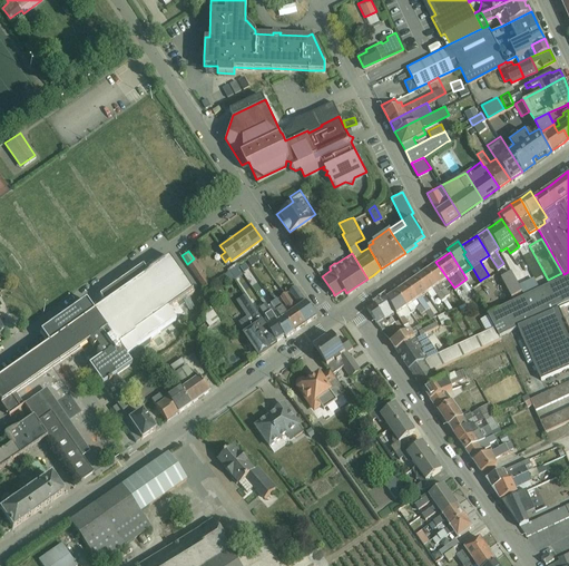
[(47,340),(0,371),(0,400),(8,411),(22,401),(15,390),(88,338),(92,343),(95,341),(98,347),(96,348),(99,354),(87,362),(101,382),(113,398),(114,397),(120,392),(126,388),(115,372),(130,361),(125,353),(138,344),(144,345),(149,341),(150,335),(176,318),(176,316),(184,312),(179,304),(184,301),(188,305),(193,302),(187,293),(194,289),(170,256),(169,254),(156,263),(154,260),(153,259),(149,261),(148,259),(143,263),(141,262),(98,292),(99,293),(104,300),(92,308),(81,315),(74,304),(67,309),(39,329),(47,340)]
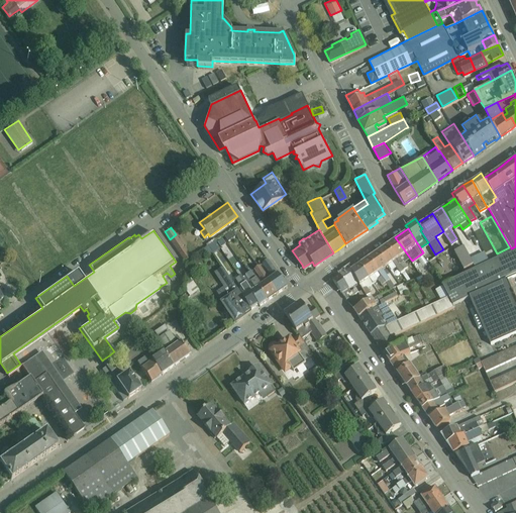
[(176,234),(170,239),(184,259),(190,254),(183,243),(183,242),(177,234),(176,234)]
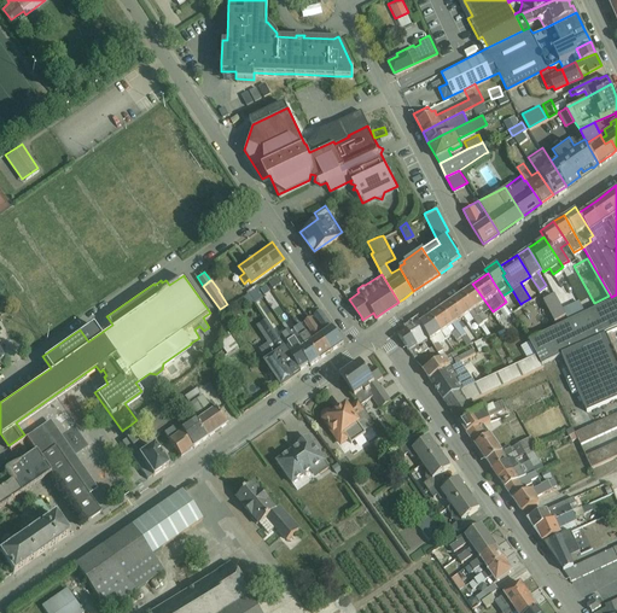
[(472,307),(482,320),(487,316),(483,311),(489,307),(479,293),(472,284),(461,291),(472,307)]
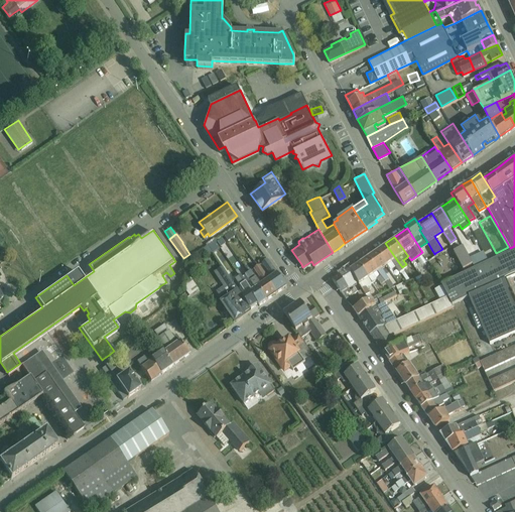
[(208,242),(213,249),(219,245),(215,238),(208,242)]
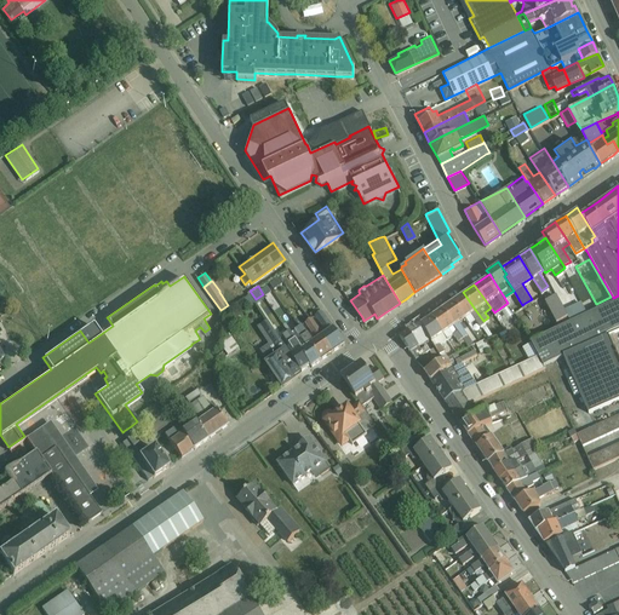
[(256,299),(250,291),(245,294),(251,303),(256,299)]
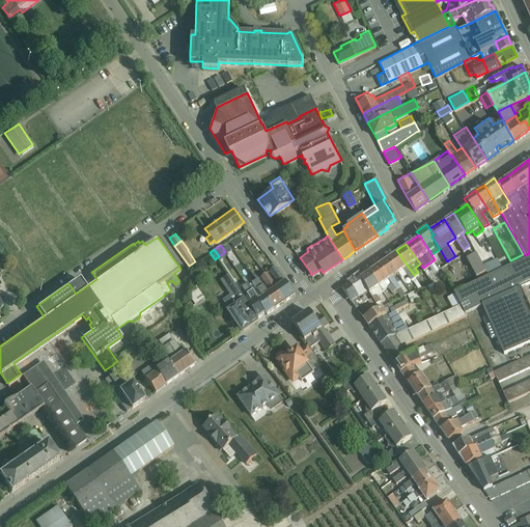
[(387,256),(397,271),(401,276),(405,281),(407,280),(403,275),(407,272),(411,277),(412,277),(418,286),(420,284),(421,284),(414,275),(406,264),(396,250),(387,256)]
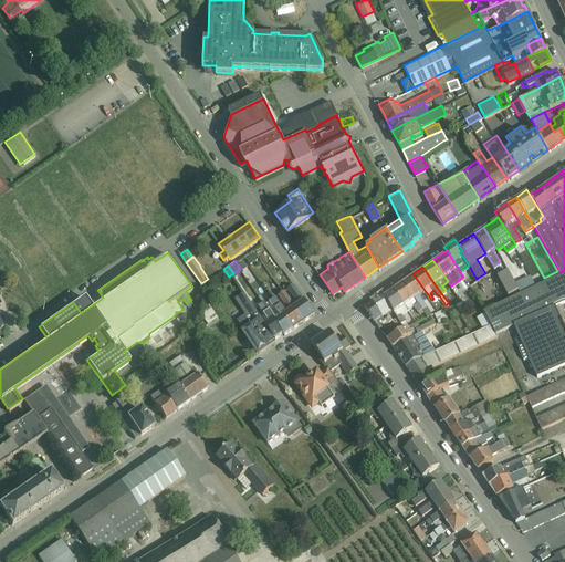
[(240,271),(243,277),(250,273),(246,268),(240,271)]
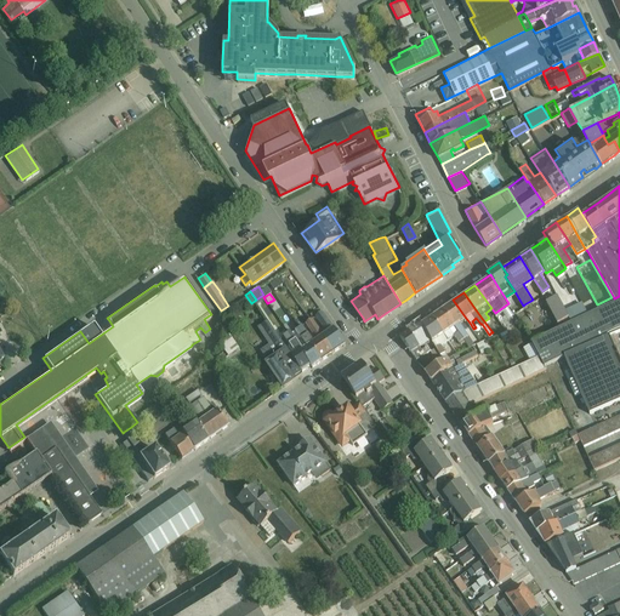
[(568,314),(564,308),(556,294),(545,300),(557,320),(568,314)]
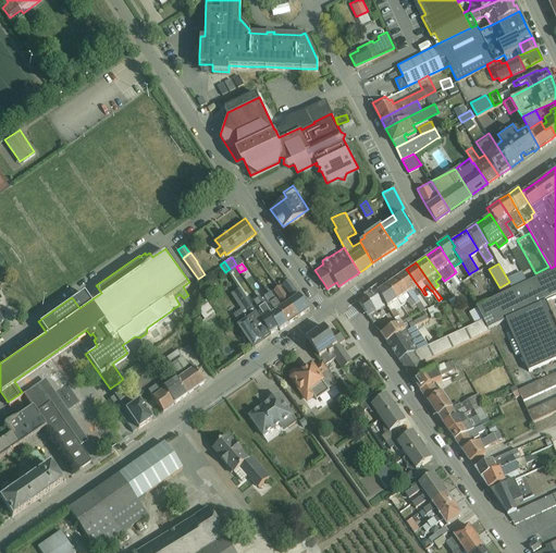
[(482,317),(486,326),(505,317),(528,369),(555,355),(555,323),(545,299),(555,294),(555,266),(551,268),(527,280),(511,286),(476,304),(482,317)]
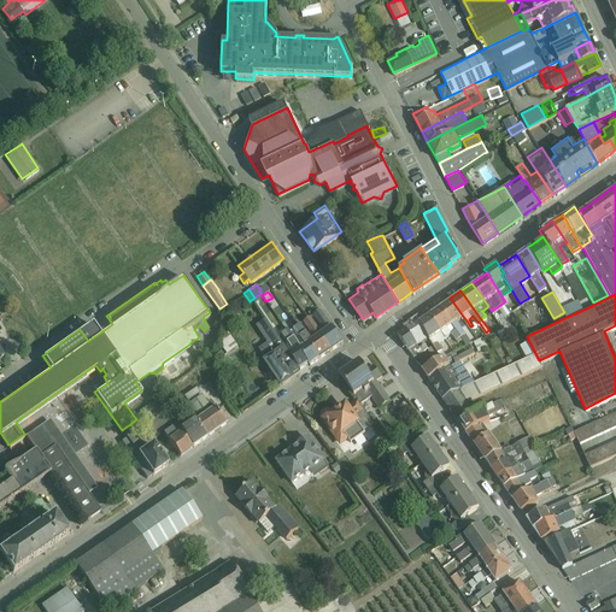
[(453,327),(461,337),(465,342),(471,340),(456,317),(462,315),(450,298),(439,306),(453,327)]
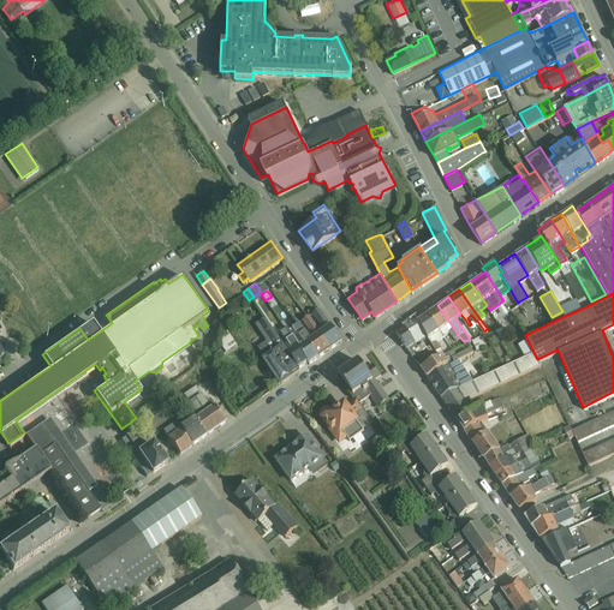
[(559,305),(562,311),(565,316),(582,309),(576,297),(562,303),(559,305)]
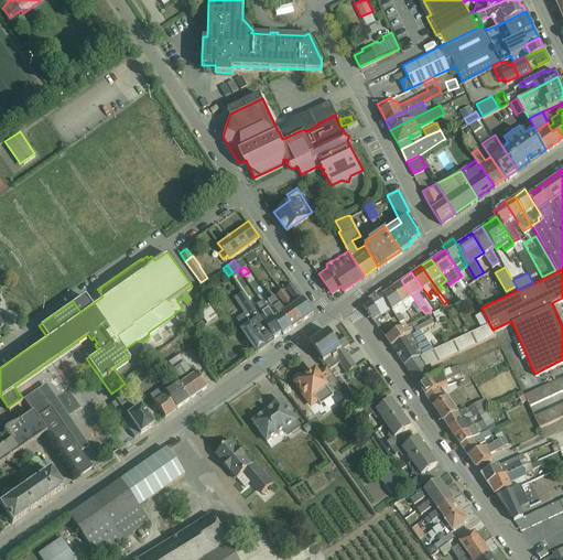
[(207,278),(201,282),(205,288),(212,283),(207,278)]
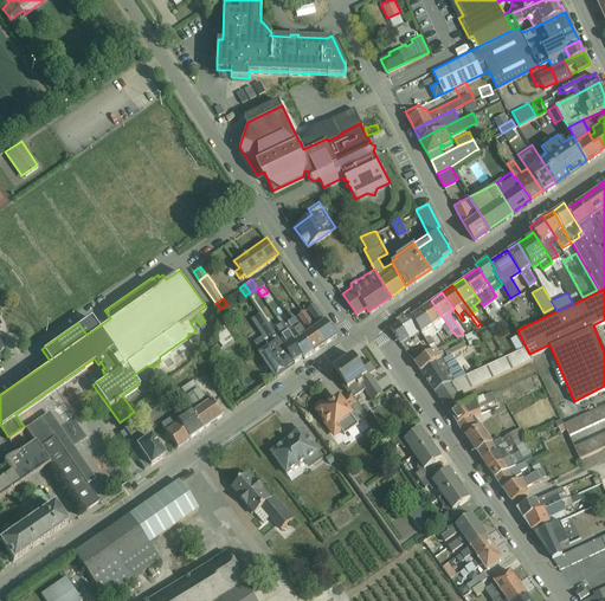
[(422,308),(437,329),(443,324),(449,334),(452,331),(445,321),(431,301),(422,308)]
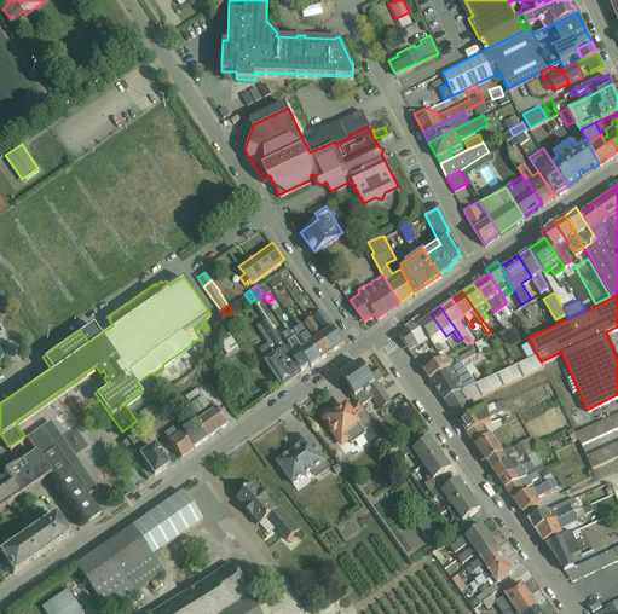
[(319,332),(331,348),(342,341),(340,337),(319,308),(313,312),(323,325),(319,328),(322,331),(319,332)]
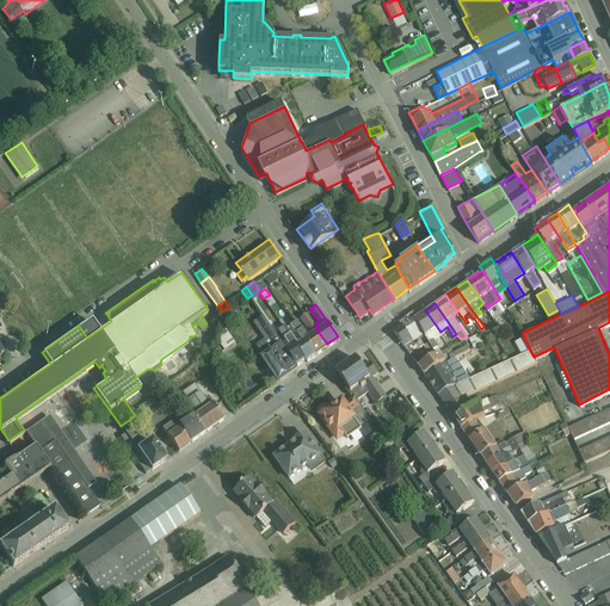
[(303,336),(315,352),(320,348),(327,344),(315,328),(318,327),(315,323),(307,310),(300,315),(306,325),(303,327),(308,334),(303,336)]
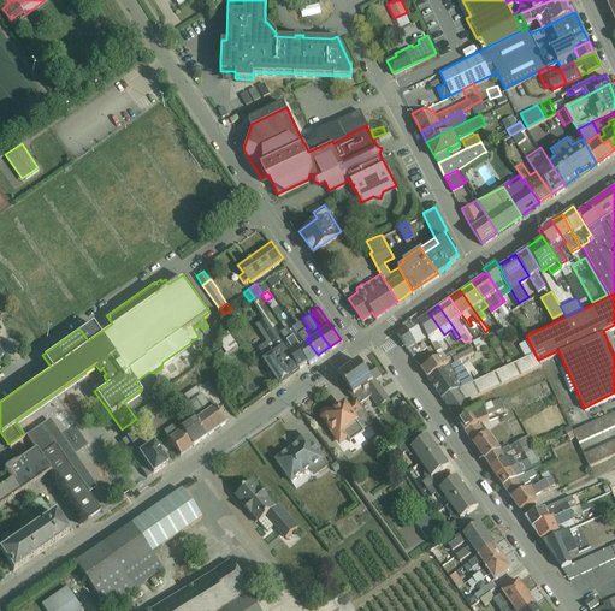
[(432,342),(439,355),(444,353),(436,339),(444,334),(429,313),(418,320),(427,334),(427,336),(429,338),(432,342)]
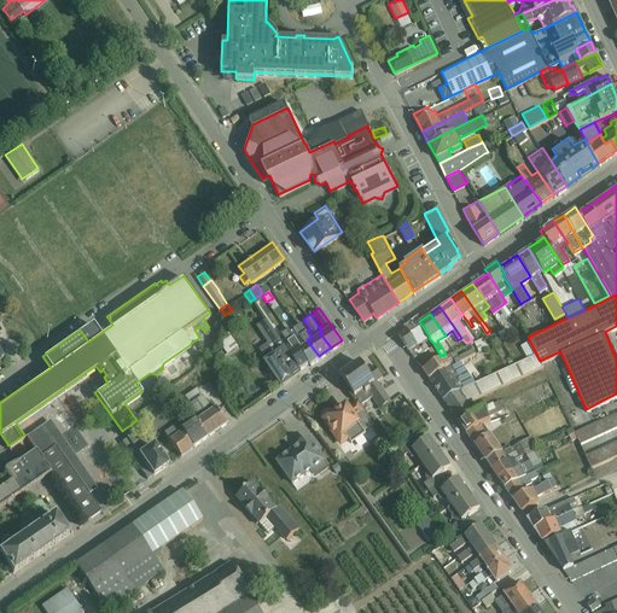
[(300,367),(289,350),(266,316),(255,322),(267,339),(258,345),(266,356),(262,358),(280,384),(291,375),(291,374),(290,373),(300,367)]
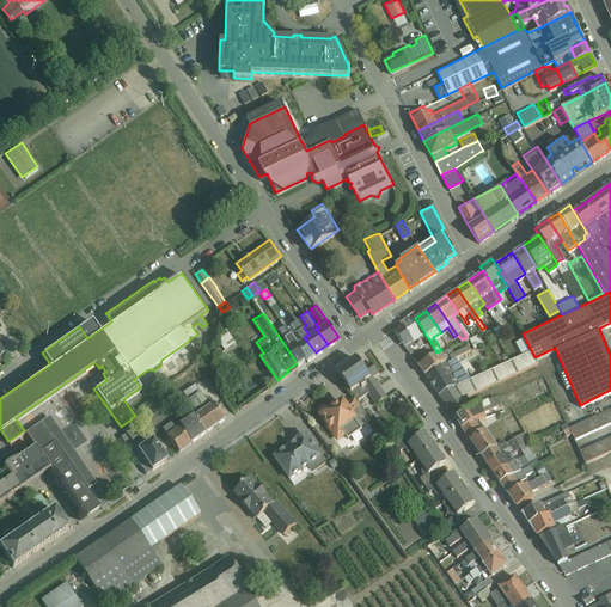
[(402,323),(413,339),(425,332),(415,318),(414,316),(402,323)]
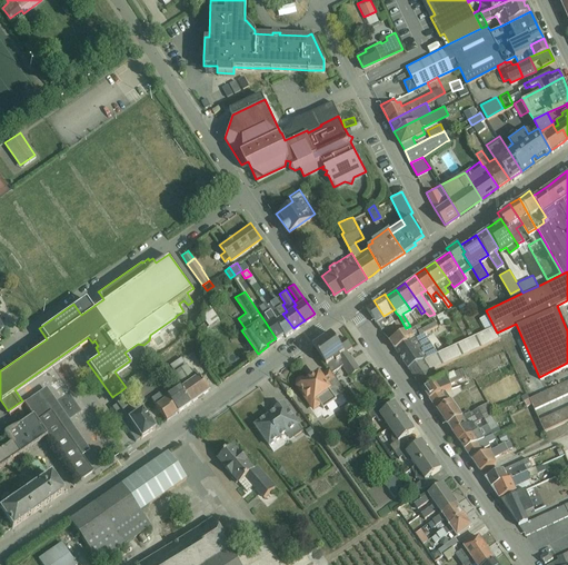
[(275,319),(284,333),(285,334),(285,335),(294,328),(282,314),(287,311),(282,305),(276,296),(269,300),(280,316),(277,318),(275,319)]
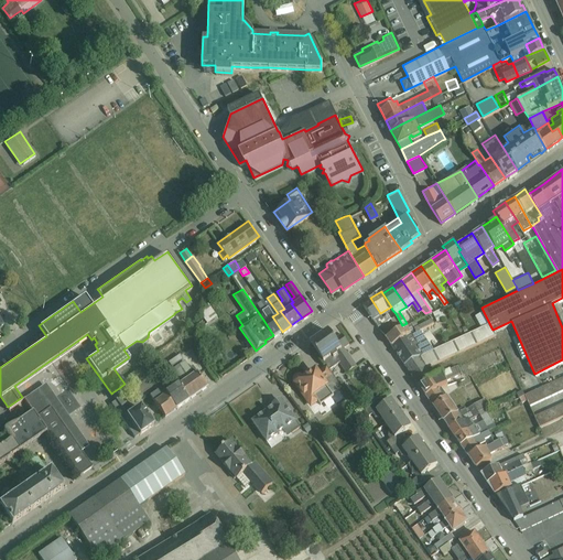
[(459,297),(453,300),(457,308),(464,304),(459,297)]
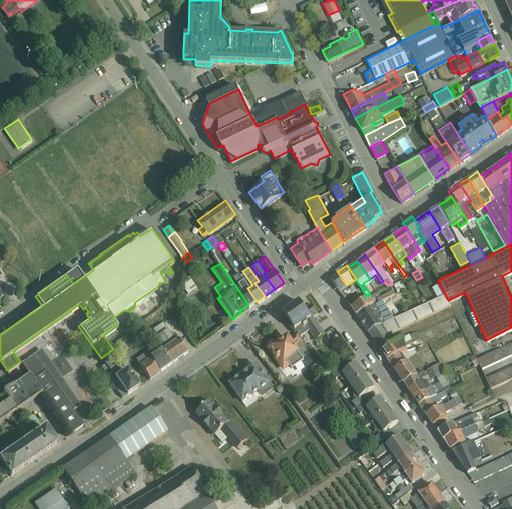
[(242,271),(240,273),(249,287),(252,285),(242,271)]
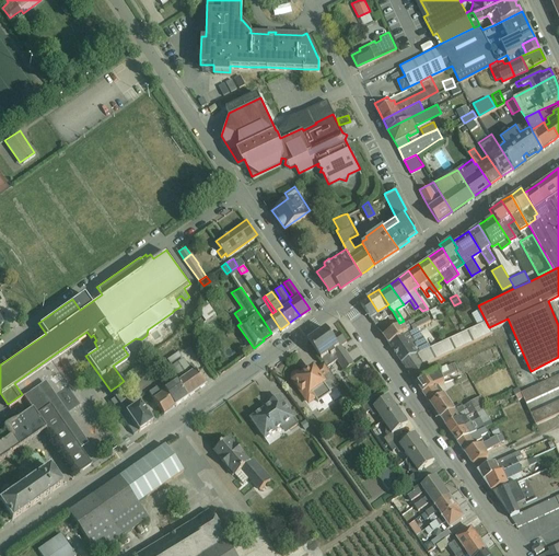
[(377,311),(368,296),(360,301),(374,322),(384,316),(387,314),(391,321),(379,327),(383,333),(394,326),(399,323),(393,311),(389,308),(385,311),(380,314),(377,311)]
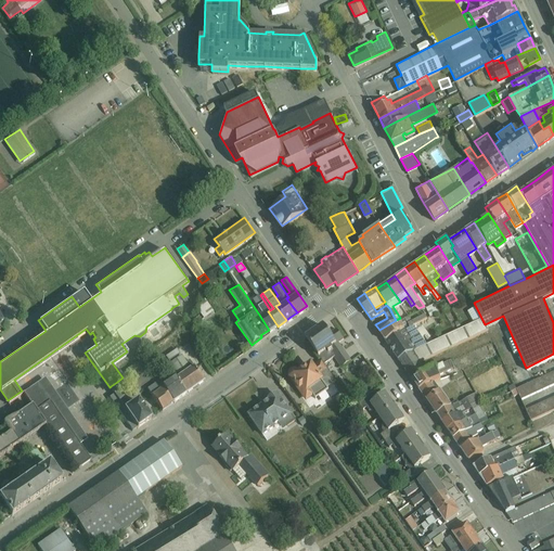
[(203,294),(200,297),(201,310),(204,316),(214,308),(203,294)]
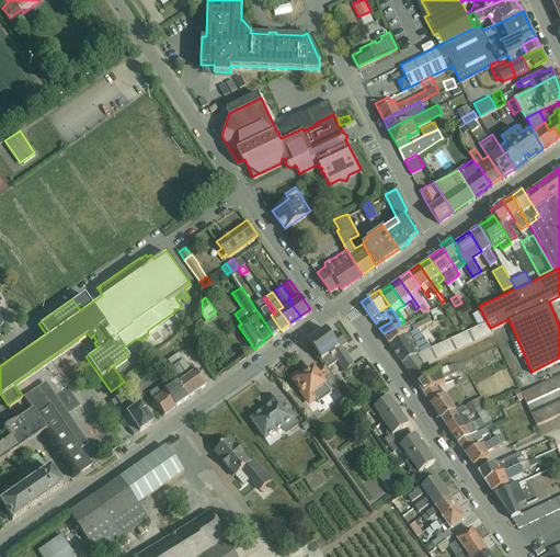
[(262,318),(272,333),(280,328),(271,315),(273,314),(263,298),(262,297),(260,298),(255,302),(265,316),(262,318)]
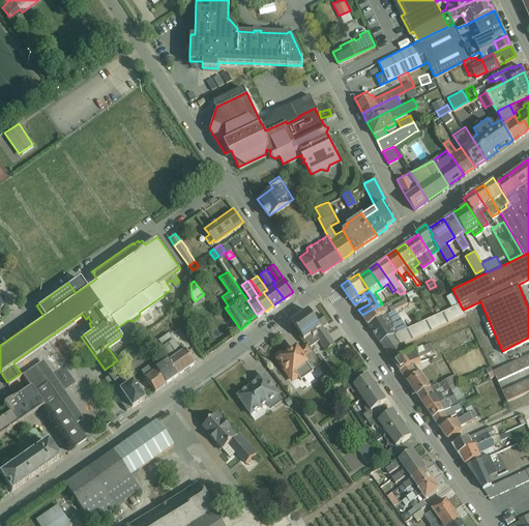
[(413,288),(406,291),(410,299),(417,296),(413,288)]
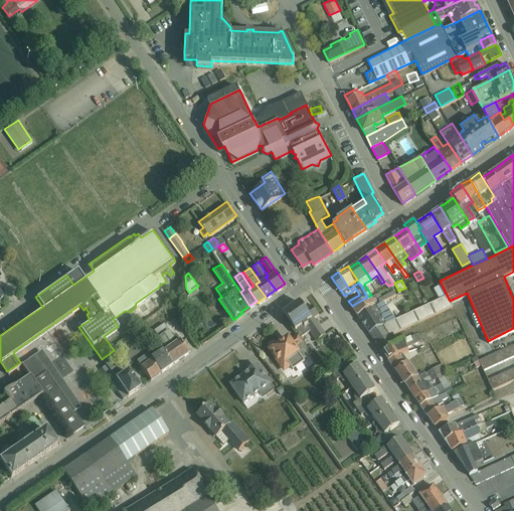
[(362,300),(352,306),(357,314),(383,299),(395,293),(393,289),(381,295),(378,291),(371,295),(367,297),(362,300)]
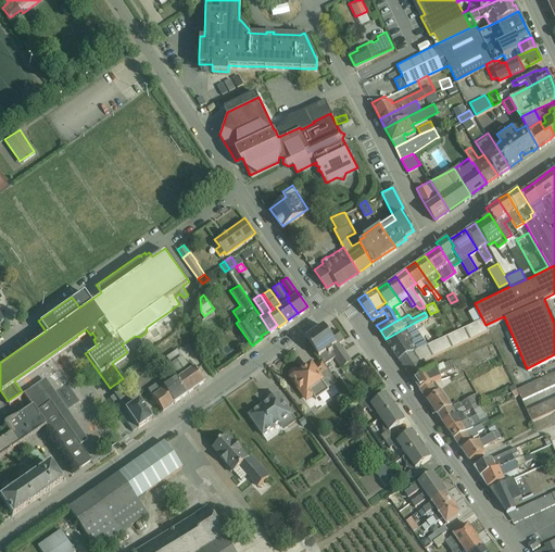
[(427,342),(398,356),(405,367),(418,360),(419,359),(461,340),(488,328),(486,325),(483,321),(481,316),(462,326),(427,342)]
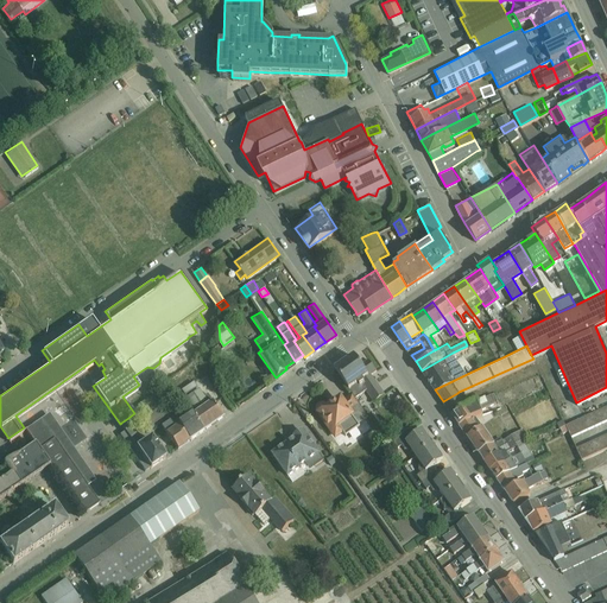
[(453,353),(422,370),(435,389),(467,374),(466,372),(453,353)]
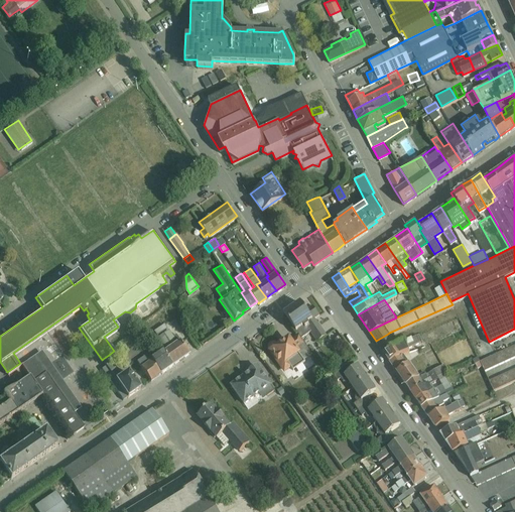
[(300,300),(283,311),(300,336),(309,330),(316,339),(326,333),(313,315),(318,312),(311,302),(305,307),(300,300)]
